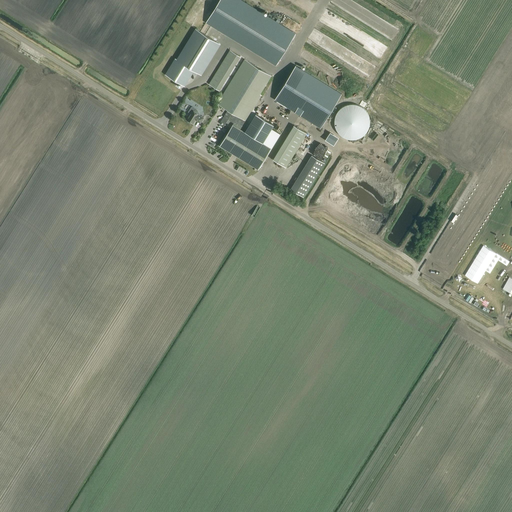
[(236,0),(219,0),(205,23),(206,24),(211,27),(276,65),(294,34),(236,0)]
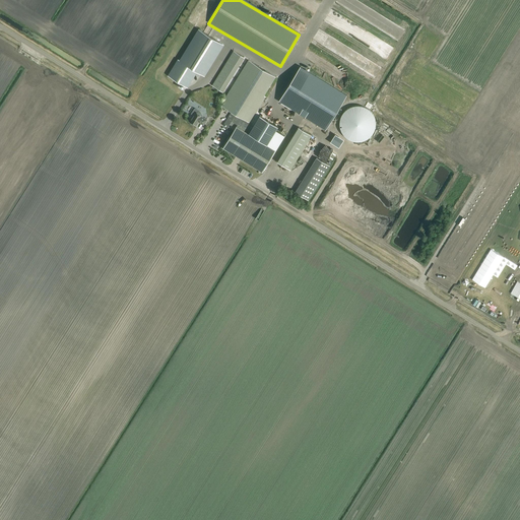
[(180,61),(170,77),(188,88),(198,72),(202,74),(220,43),(209,36),(204,34),(203,33),(200,30),(189,50),(188,51),(182,62),(180,61)]
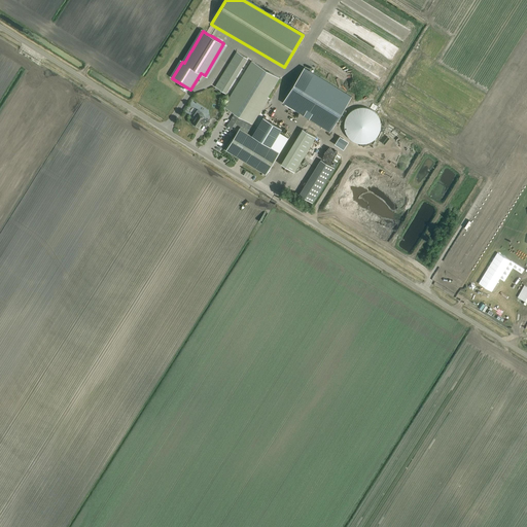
[(247,58),(237,51),(215,86),(225,93),(247,58)]
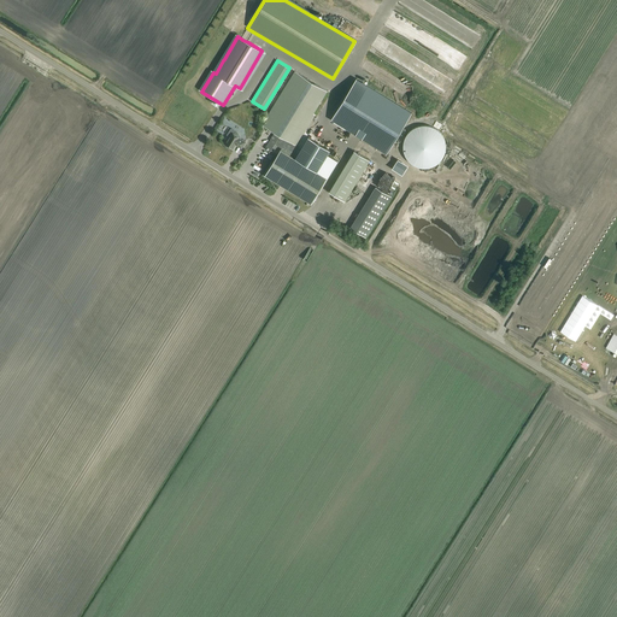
[(295,72),(263,125),(275,133),(265,148),(270,152),(272,148),(275,150),(277,146),(282,148),(281,150),(265,176),(311,204),(338,160),(328,154),(327,156),(313,148),(304,164),(292,157),(298,147),(297,146),(315,116),(313,115),(327,92),(295,72)]
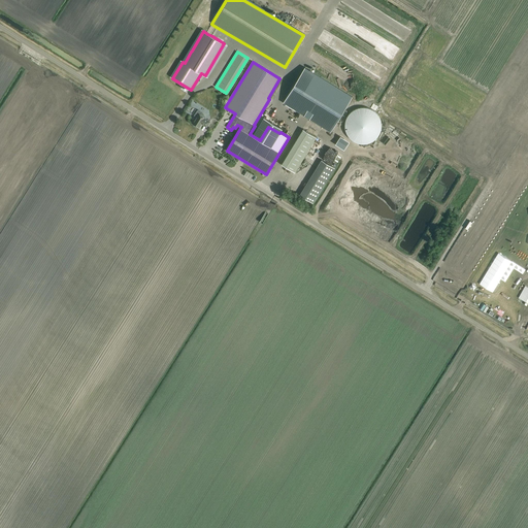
[(288,94),(282,103),(284,104),(331,132),(353,97),(303,67),(299,74),(293,86),(292,86),(288,94)]
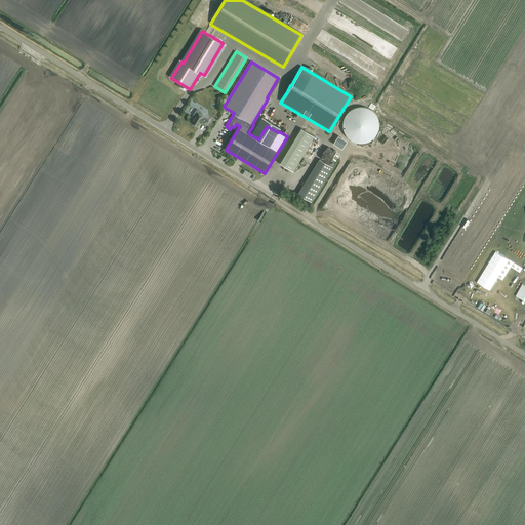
[(372,139),(376,135),(378,129),(379,123),(377,117),(373,112),(368,109),(362,108),(356,108),(351,111),(347,116),(344,121),(344,127),(346,133),(349,138),(354,142),(360,144),(366,143),(372,139)]
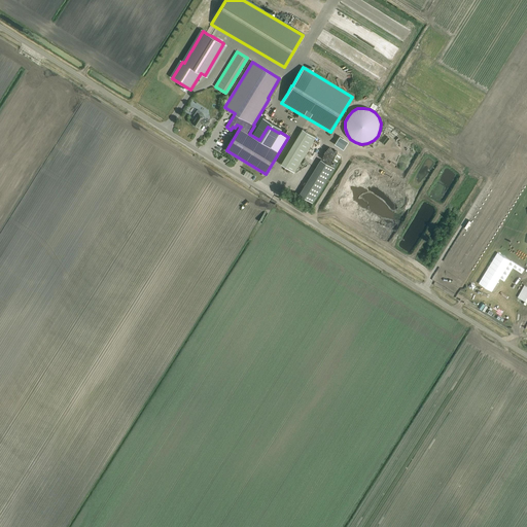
[(206,127),(209,121),(204,117),(205,117),(203,116),(204,114),(204,113),(198,110),(197,110),(194,115),(194,116),(196,117),(191,123),(195,125),(194,125),(194,126),(196,127),(197,127),(197,126),(199,127),(201,123),(206,127)]
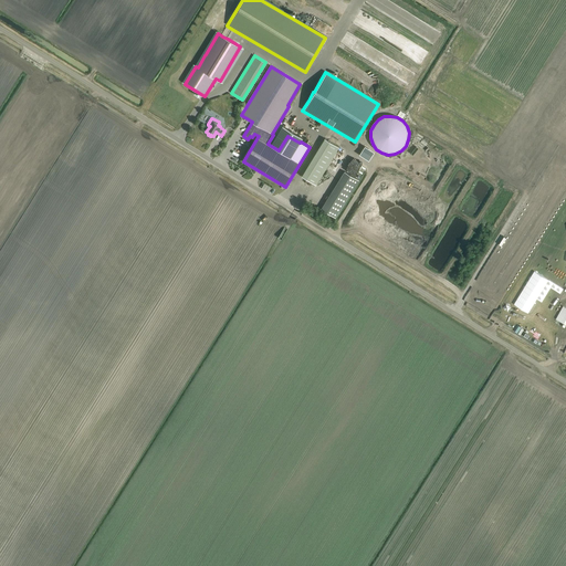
[(302,176),(316,185),(339,147),(325,138),(302,176)]
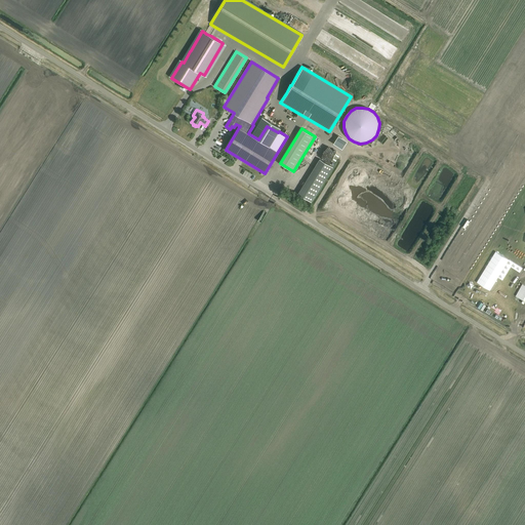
[(305,206),(324,168),(310,161),(296,188),(303,191),(296,202),(305,206)]
